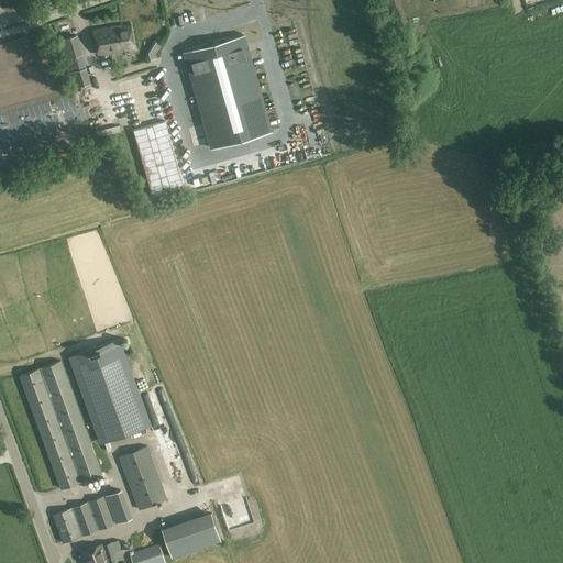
[(131,24),(94,31),(97,54),(134,48),(131,24)]
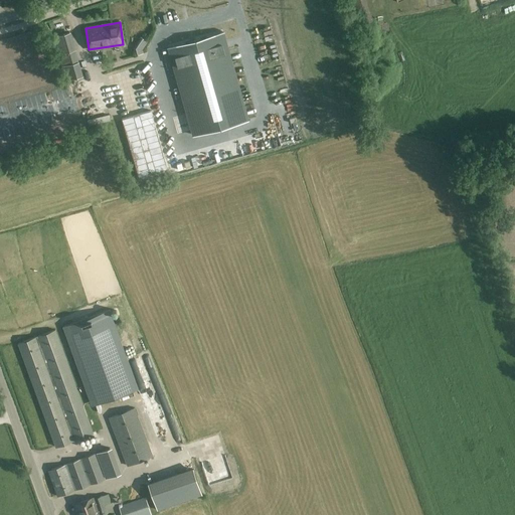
[(66,80),(82,76),(78,62),(75,50),(69,32),(53,37),(59,55),(62,66),(66,80)]
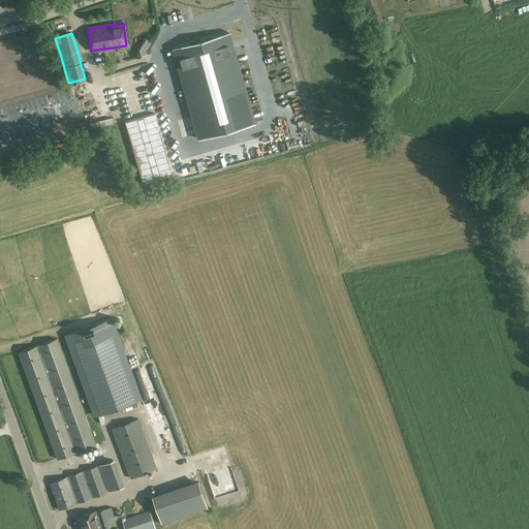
[(228,33),(174,49),(199,139),(254,123),(228,33)]
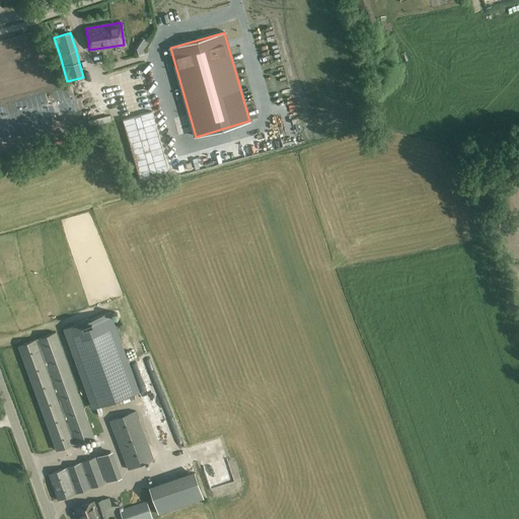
[(100,82),(41,93),(47,123),(106,112),(100,82)]
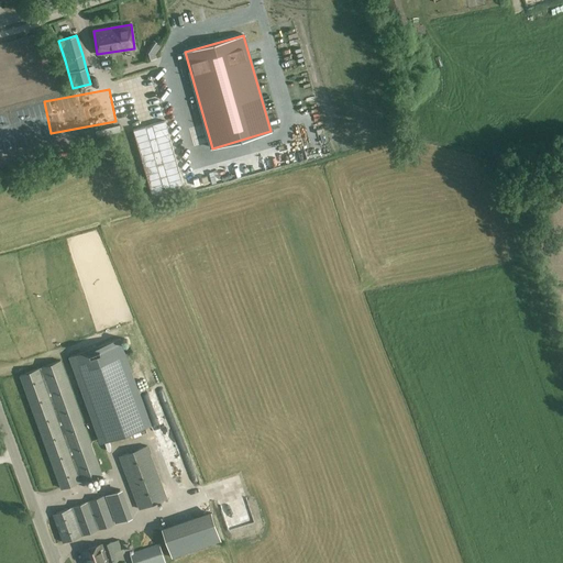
[(139,174),(148,205),(212,186),(202,154),(139,174)]
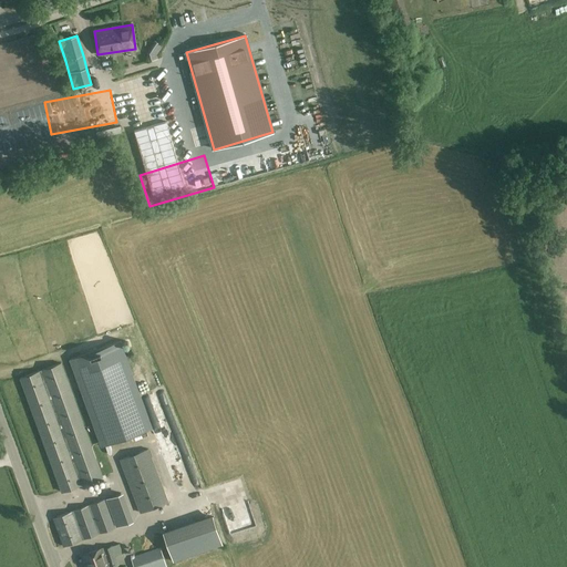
[(100,449),(150,430),(119,342),(68,361),(100,449)]
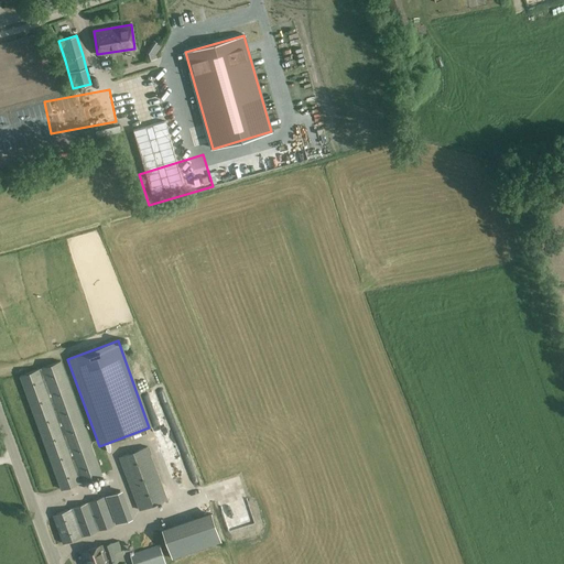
[(61,361),(20,377),(62,489),(102,475),(61,361)]
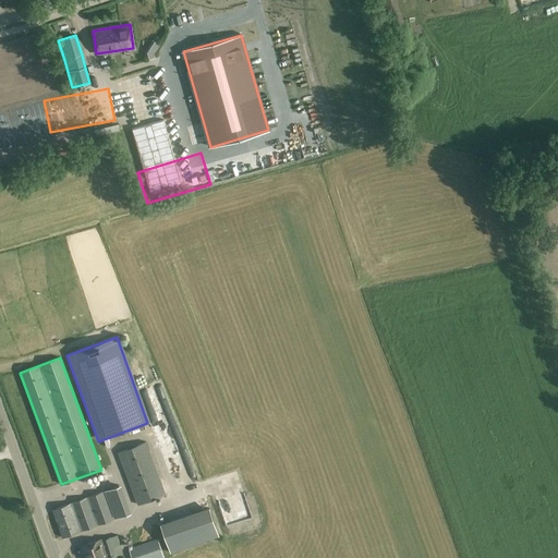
[(146,441),(118,452),(137,506),(166,495),(146,441)]
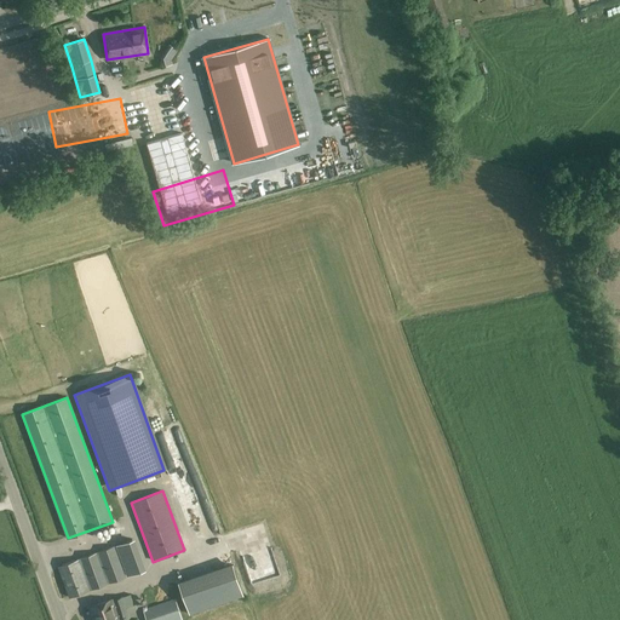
[(135,539),(115,545),(127,577),(147,570),(135,539)]
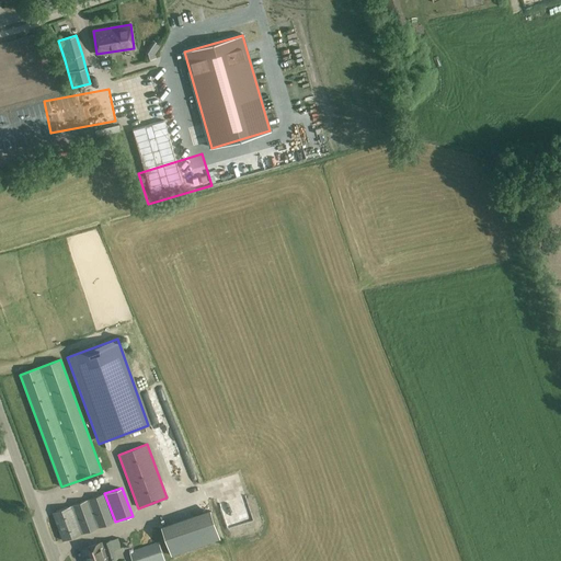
[(104,494),(52,513),(63,541),(114,522),(104,494)]
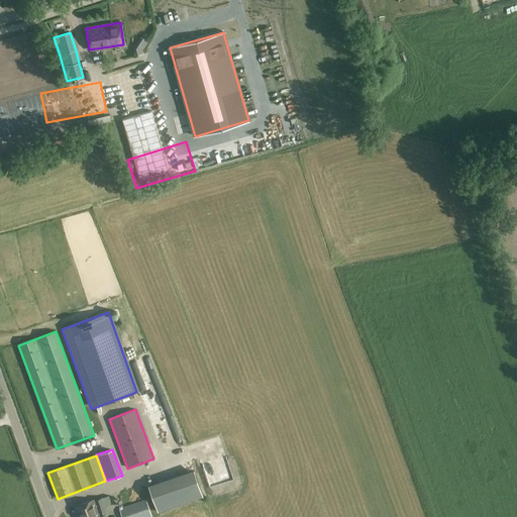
[(145,491),(152,489),(150,481),(142,484),(145,491)]
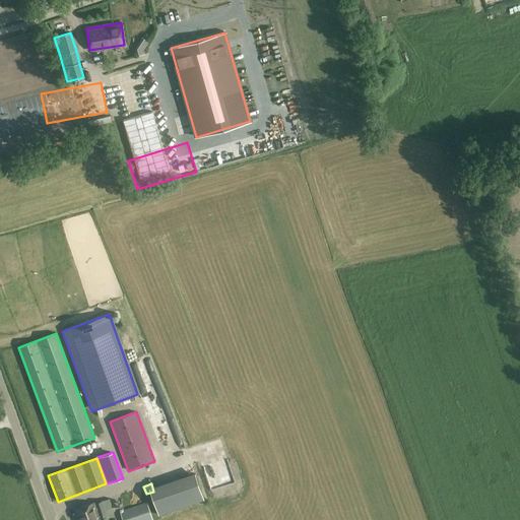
[(109,519),(115,518),(112,508),(106,510),(103,501),(94,503),(75,509),(78,519),(109,519)]
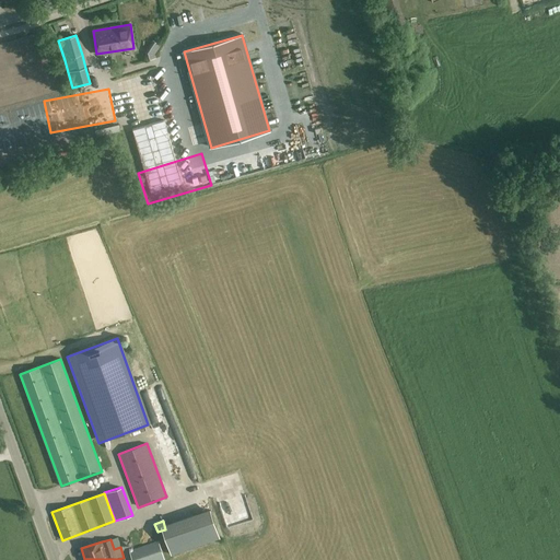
[(164,559),(159,541),(129,551),(131,559),(164,559)]
